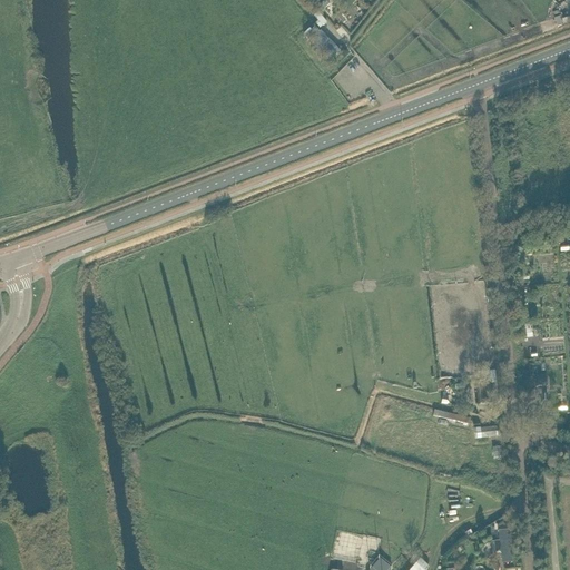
[(320,31),(316,36),(312,31),(305,38),(330,62),(340,51),(320,31)]
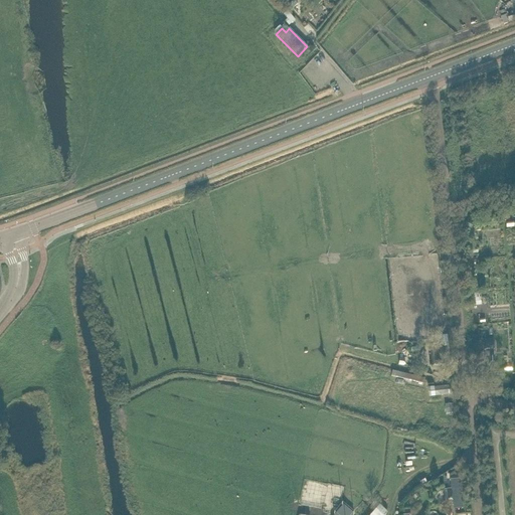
[(500,301),(501,294),(507,294),(507,289),(492,288),(491,300),(500,301)]
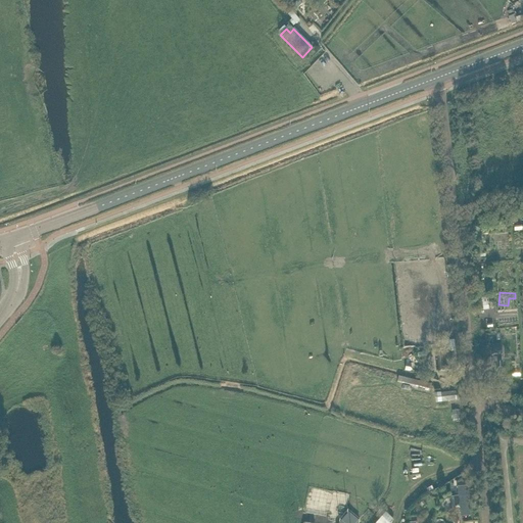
[(518,321),(516,306),(500,308),(502,323),(518,321)]
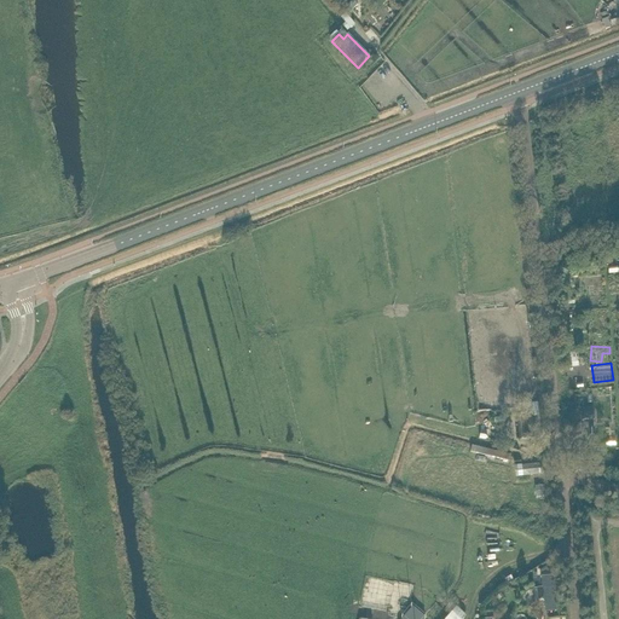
[(520,441),(534,440),(532,417),(518,418),(520,441)]
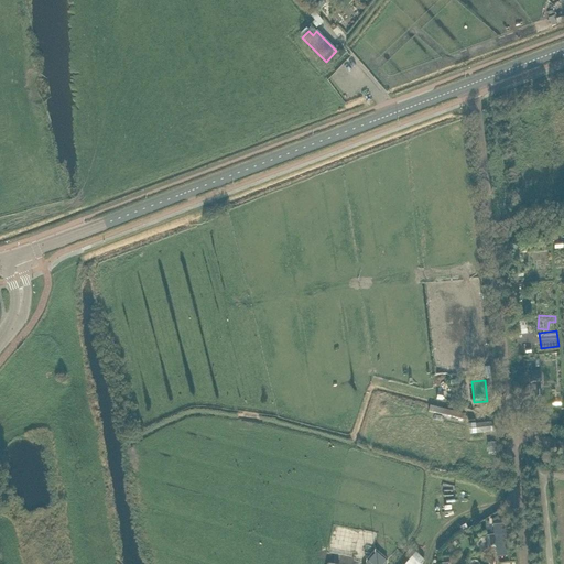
[(464,421),(465,415),(430,408),(429,412),(464,421)]
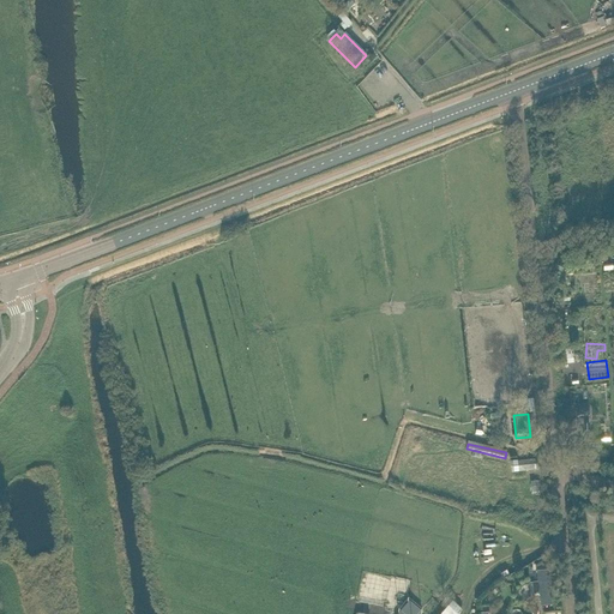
[(518,473),(540,470),(539,461),(518,463),(518,473)]
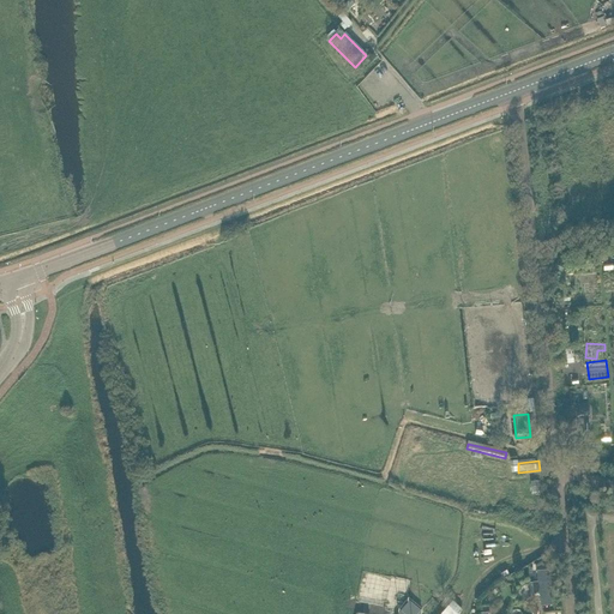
[(543,476),(534,475),(534,487),(542,488),(543,476)]
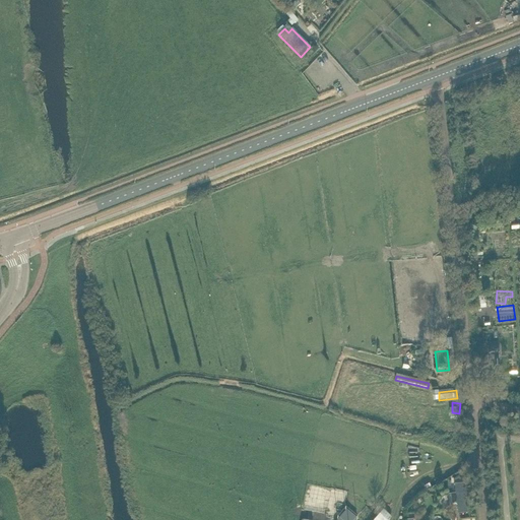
[(466,503),(465,502),(464,488),(456,489),(458,504),(466,503)]
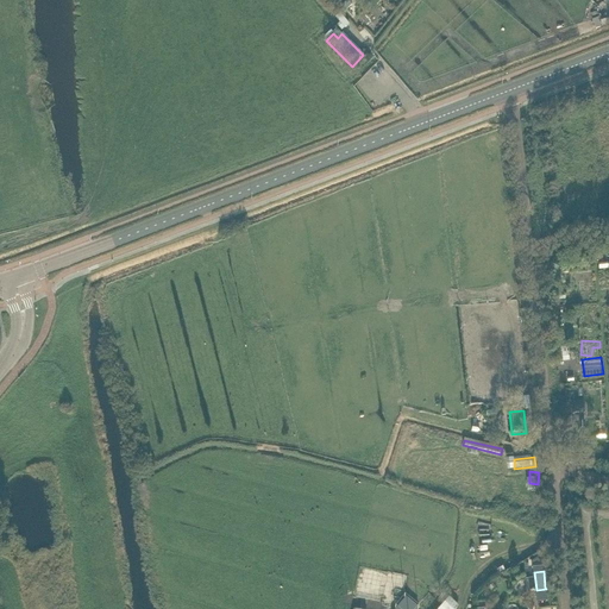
[(454,608),(458,606),(445,595),(439,603),(441,606),(438,608),(454,608)]
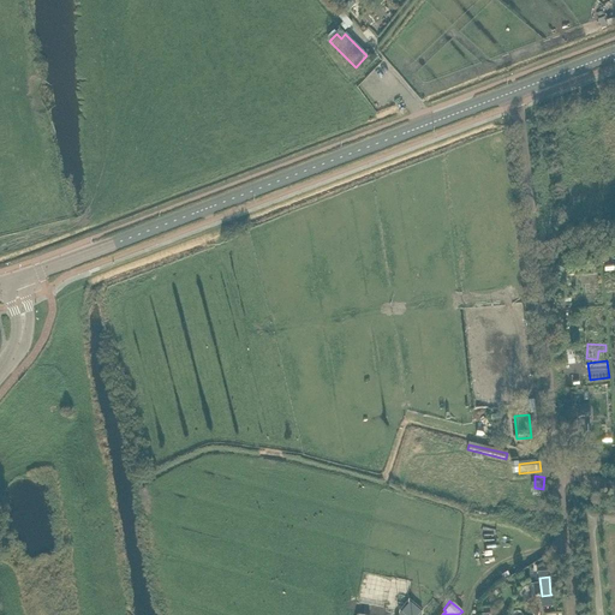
[(422,614),(423,614),(410,603),(399,614),(422,614)]
